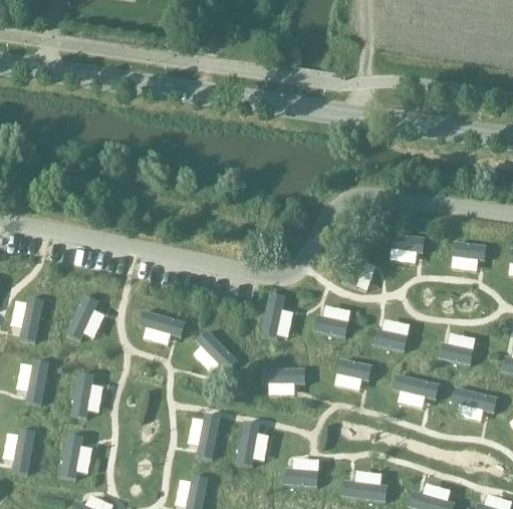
[(422,254),(423,237),(391,235),(390,252),(422,254)]
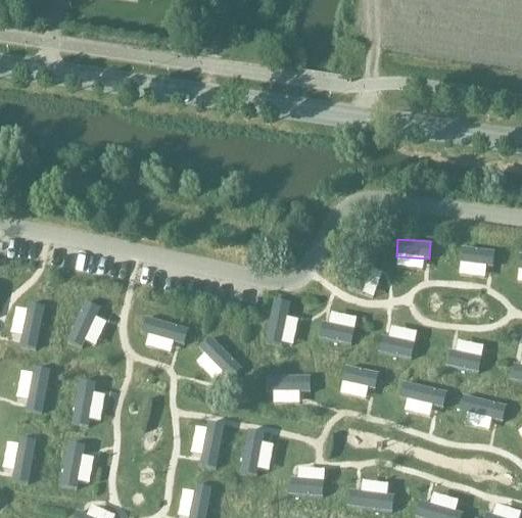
[(491,268),(494,250),(462,245),(459,263),(491,268)]
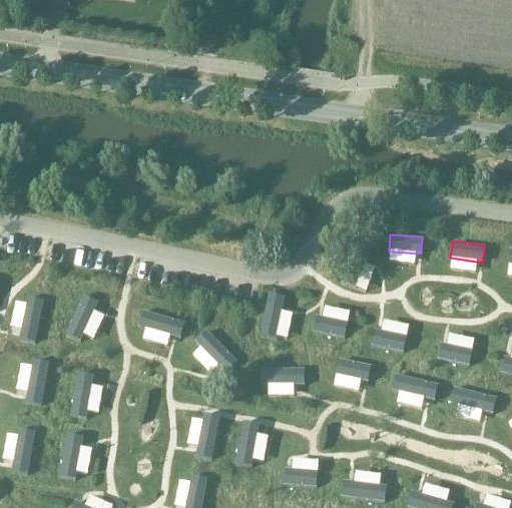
[(286,296),(270,293),(261,335),(278,339),(286,296)]
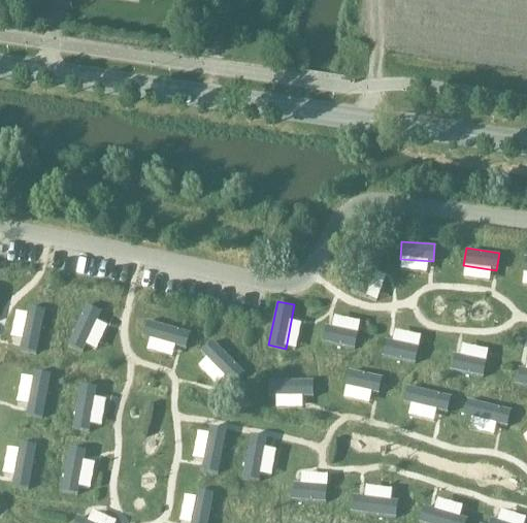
[(43,307),(27,304),(18,348),(34,352),(43,307)]
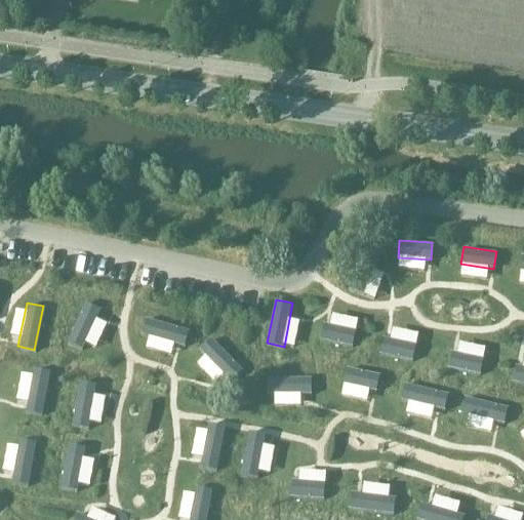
[(103,310),(86,303),(69,344),(84,350),(103,310)]
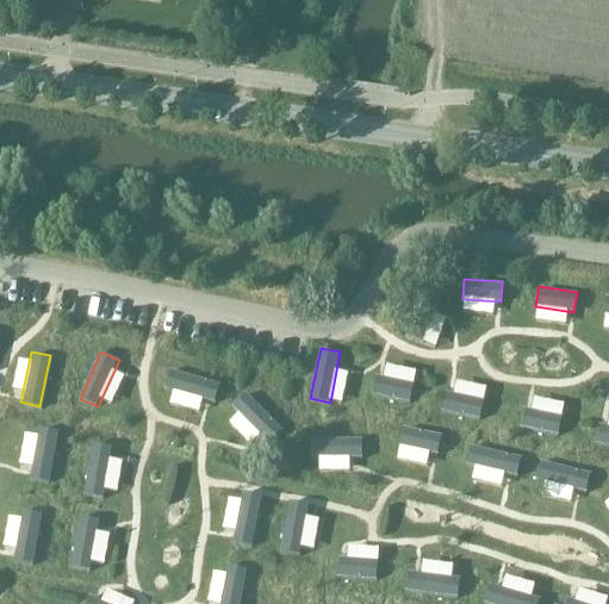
[(217,399),(222,380),(172,368),(167,387),(217,399)]
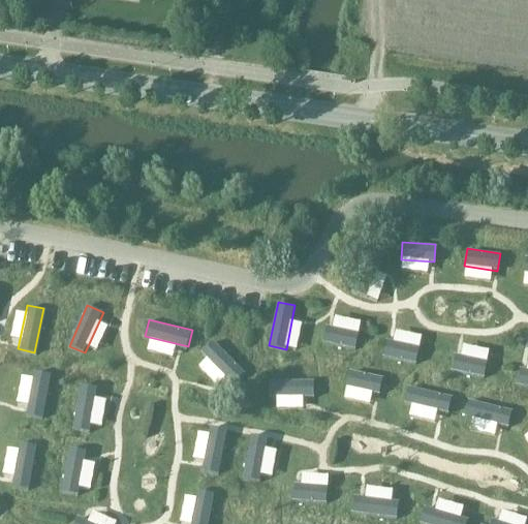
[(353,349),(359,333),(327,325),(322,341),(353,349)]
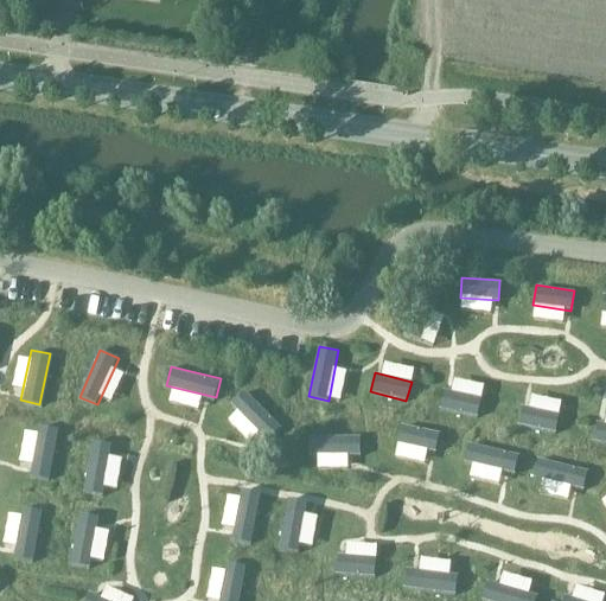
[(267,438),(281,424),(246,387),(231,401),(267,438)]
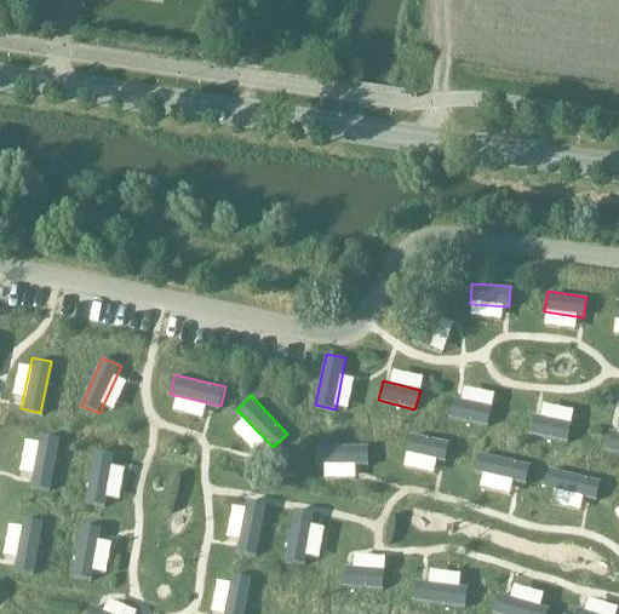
[(487,425),(493,405),(456,395),(451,415),(487,425)]
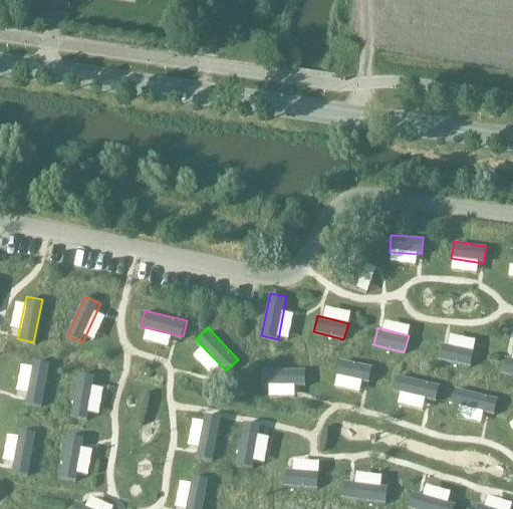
[(470,365),(475,349),(444,341),(440,357),(470,365)]
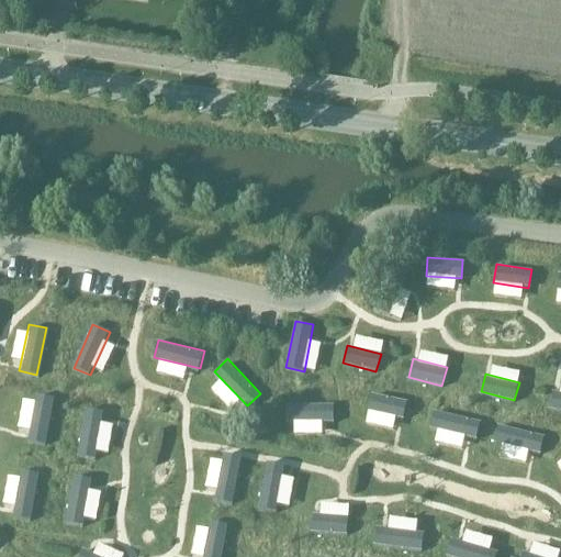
[(560,390),(552,389),(548,407),(560,410),(560,390)]
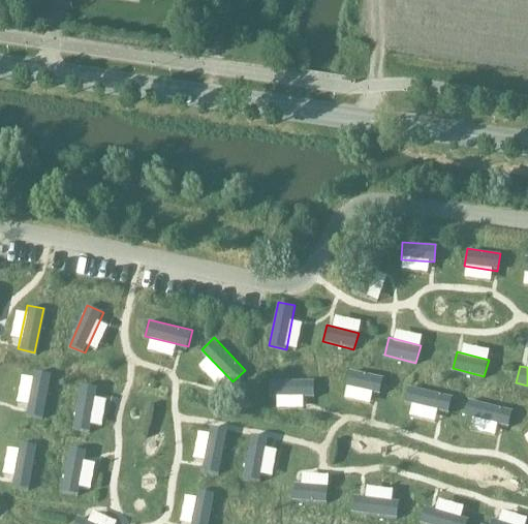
[(378,394),(382,376),(350,368),(346,386),(378,394)]
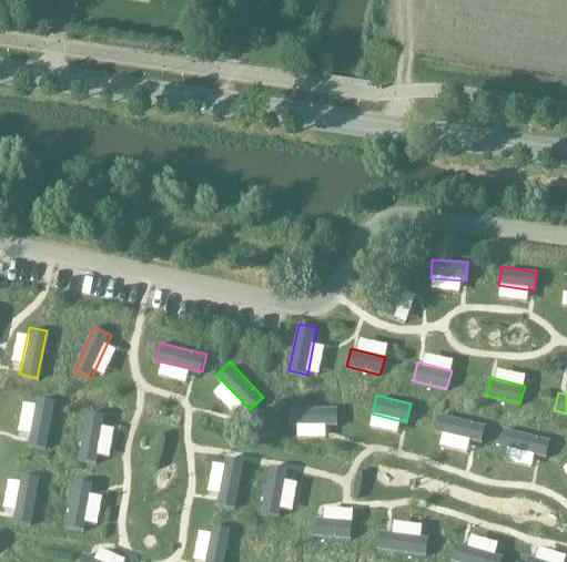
[(54,400),(36,397),(28,443),(46,447),(54,400)]
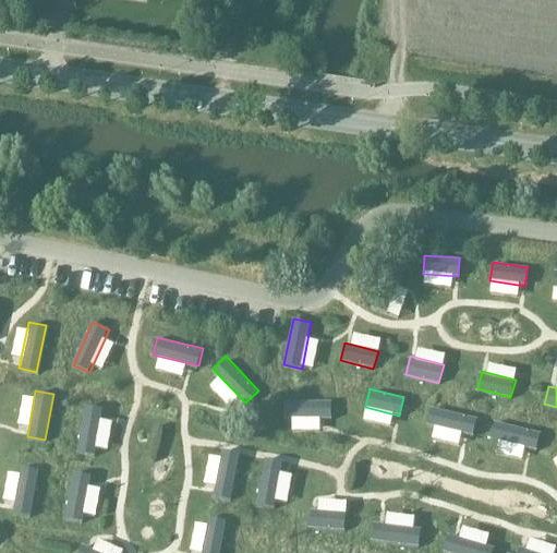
[(106,405),(88,401),(80,448),(97,452),(106,405)]
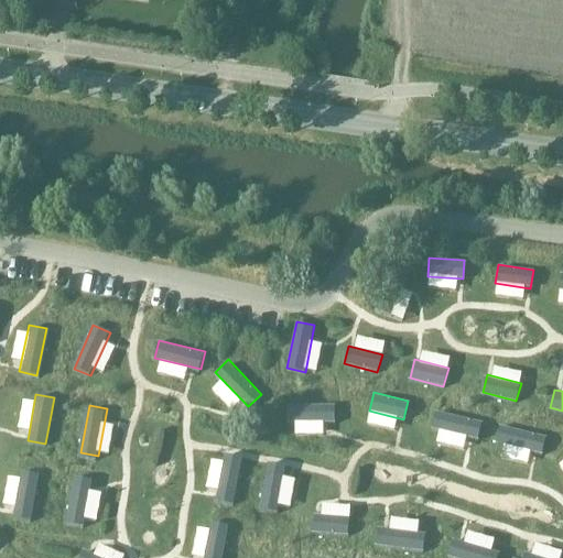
[(335,424),(336,405),(288,405),(288,423),(335,424)]
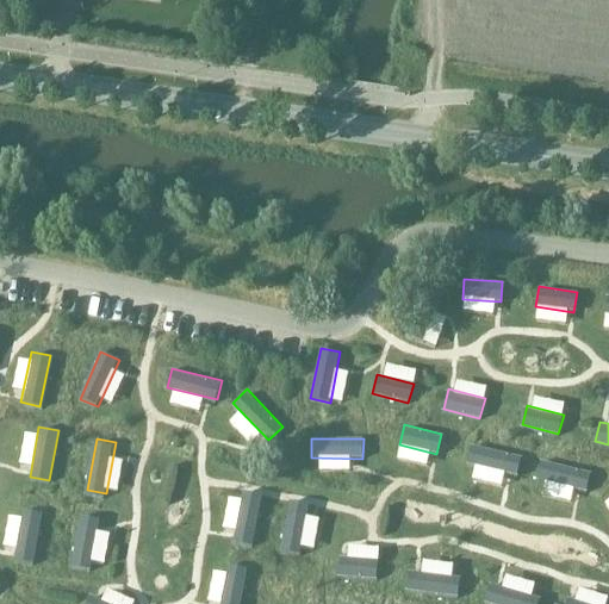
[(516,473),(521,454),(470,442),(465,461),(516,473)]
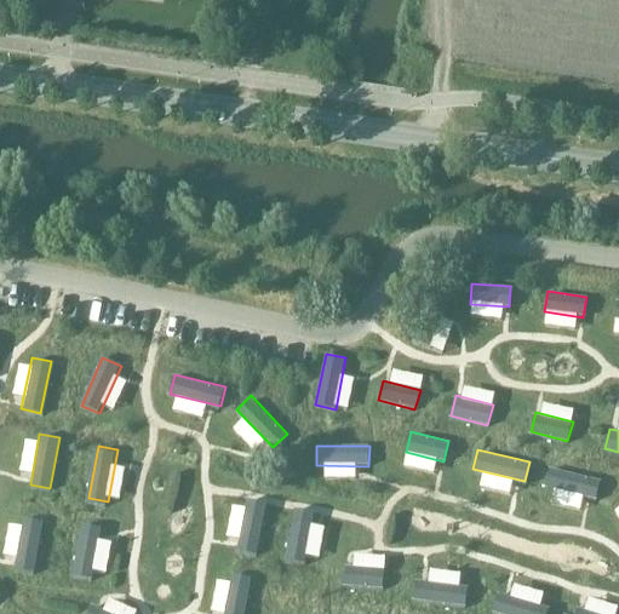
[(597,497),(602,476),(550,465),(545,485),(597,497)]
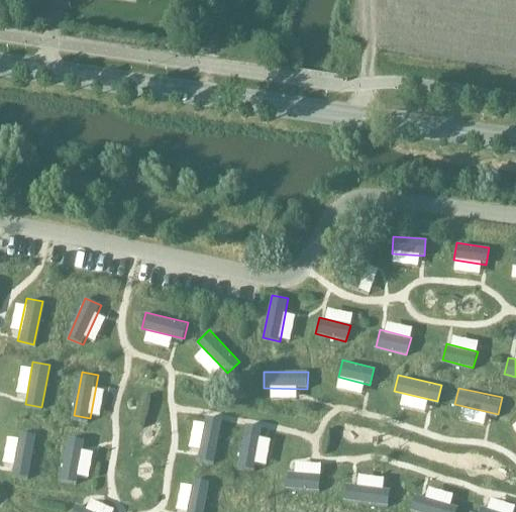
[(222,417),(206,414),(198,457),(214,461),(222,417)]
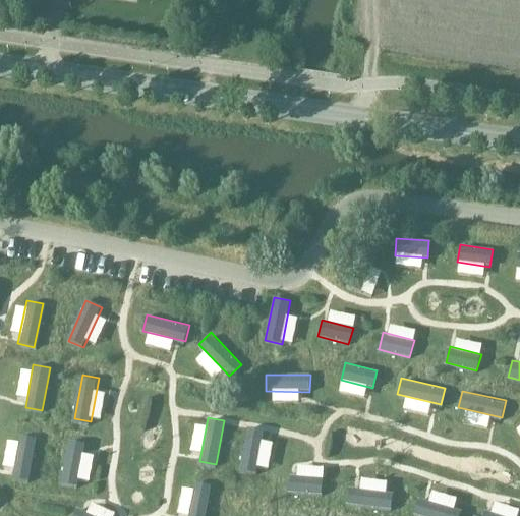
[(265,432),(247,428),(239,472),(255,475),(265,432)]
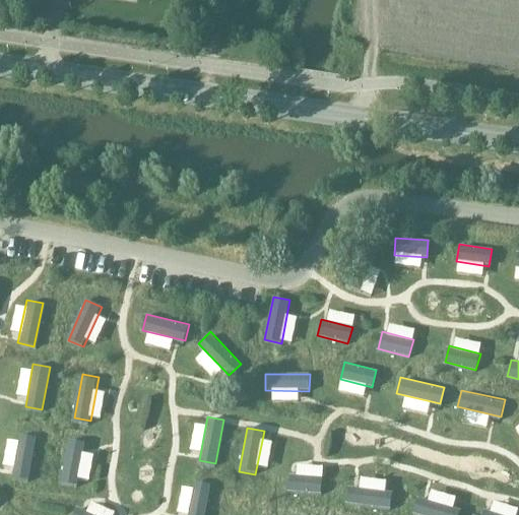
[(35,438),(17,435),(9,477),(26,480),(35,438)]
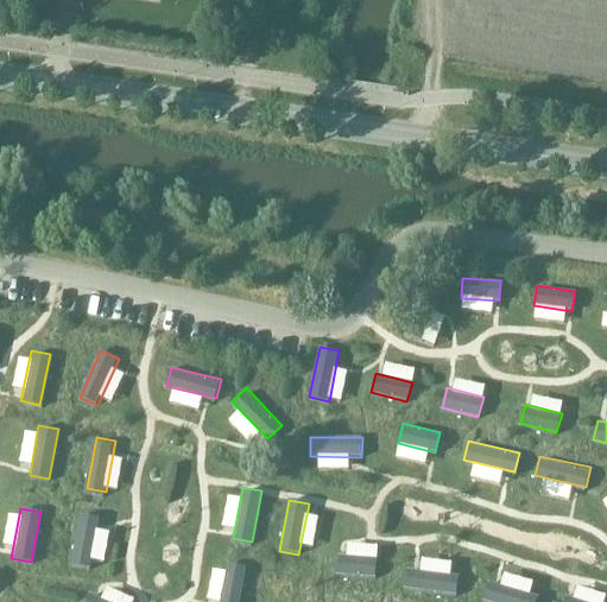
[(102,521),(83,517),(73,568),(93,571),(102,521)]
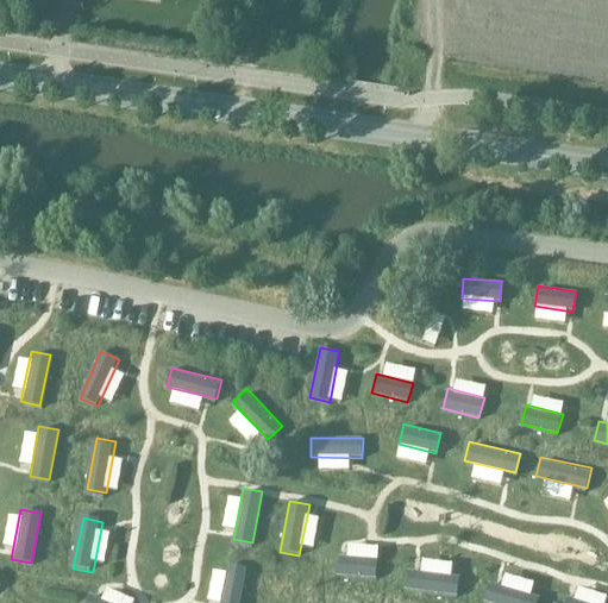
[(375,577),(376,557),(338,557),(338,577),(375,577)]
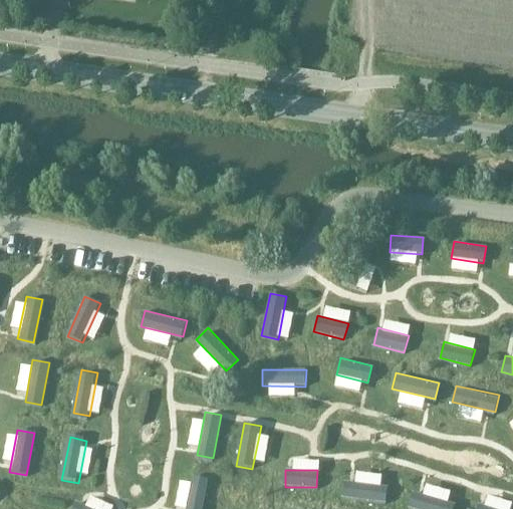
[(201,508),(208,478),(192,475),(185,508),(201,508)]
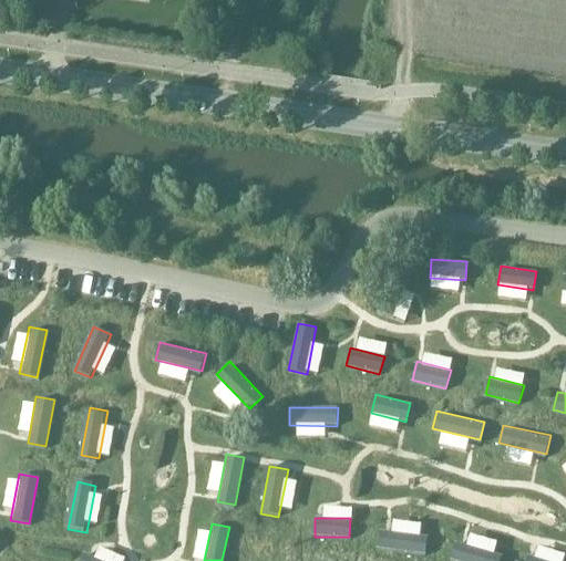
[(429,554),(431,537),(382,530),(380,549),(429,554)]
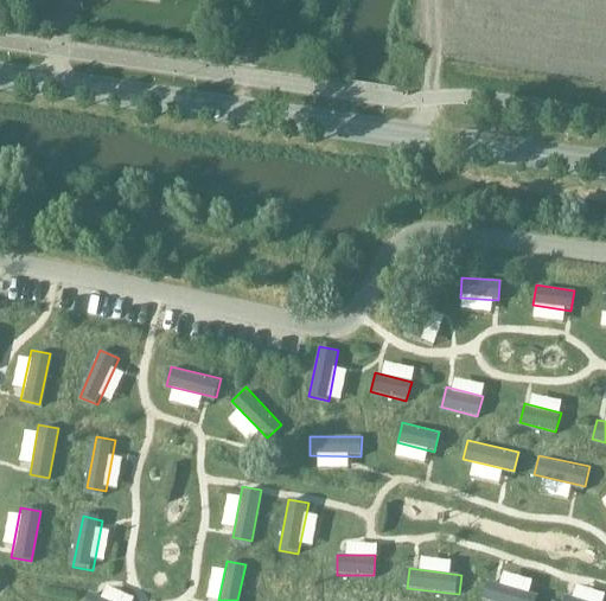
[(503,600),(534,600),(537,589),(488,576),(483,595),(503,600)]
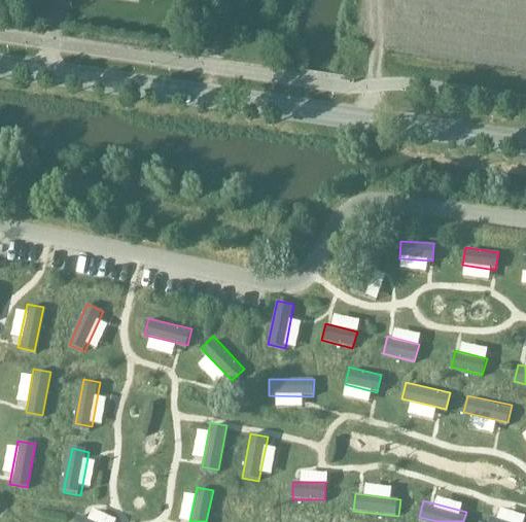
[(111,521),(77,507),(70,521),(111,521)]
